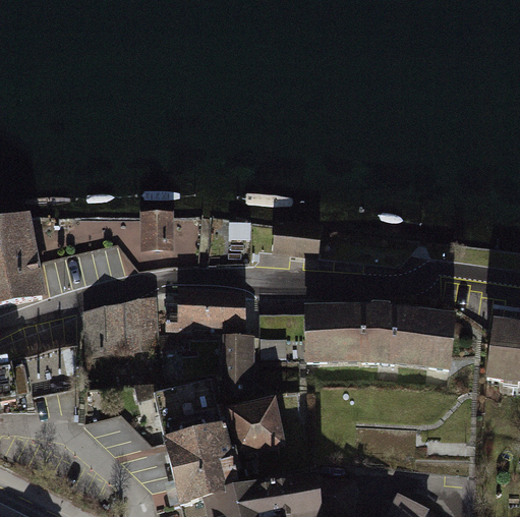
[(174,212),(149,213),(150,249),(176,248),(174,212)]
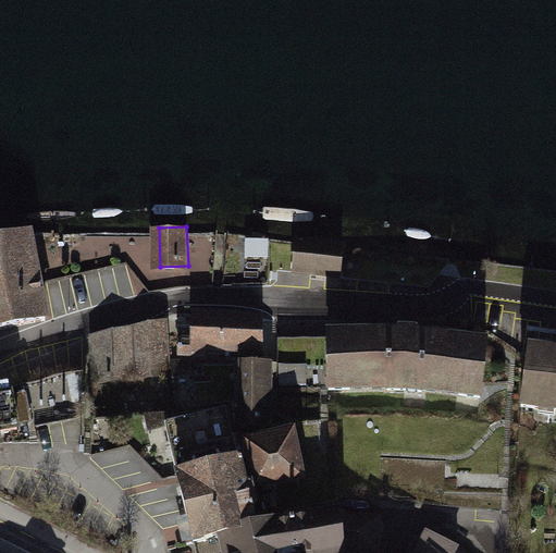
[(29,232),(0,237),(0,287),(39,280),(29,232)]
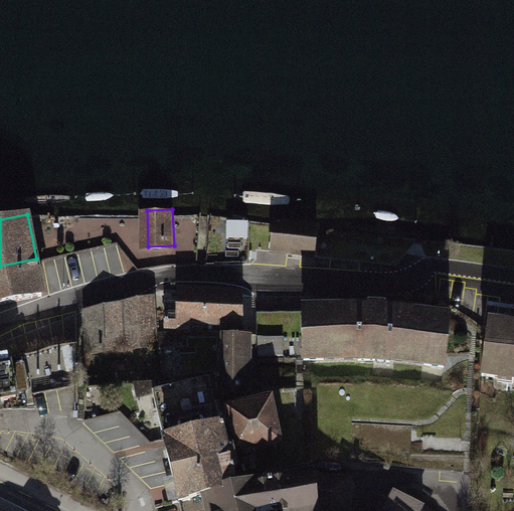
[(277,221),(274,247),(315,251),(318,225),(277,221)]
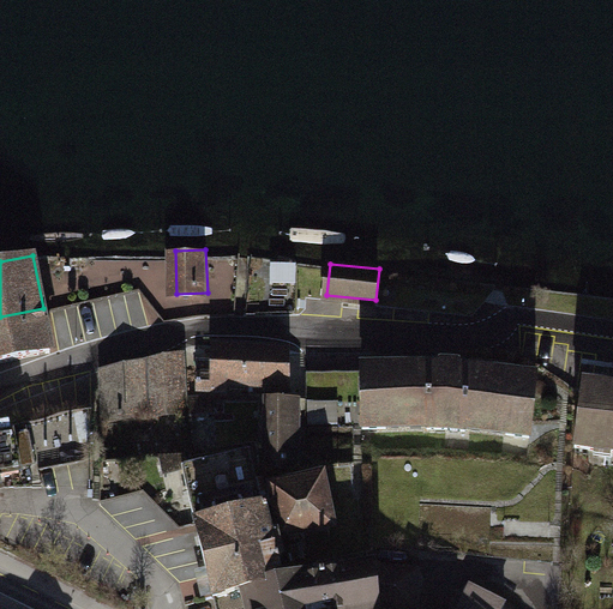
[(43,308),(0,317),(0,362),(52,351),(43,308)]
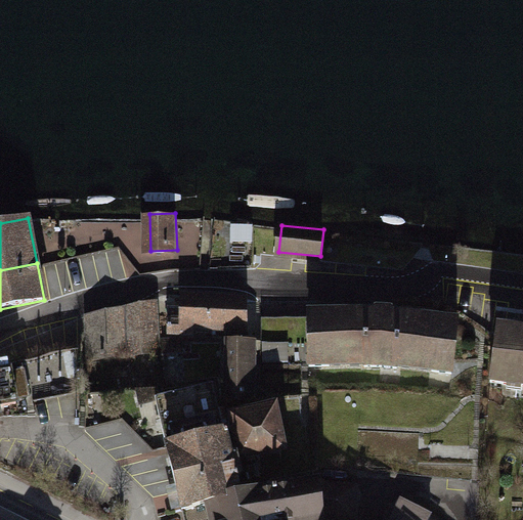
[(247,290),(180,288),(180,300),(169,300),(168,329),(192,330),(192,323),(246,325),(247,290)]
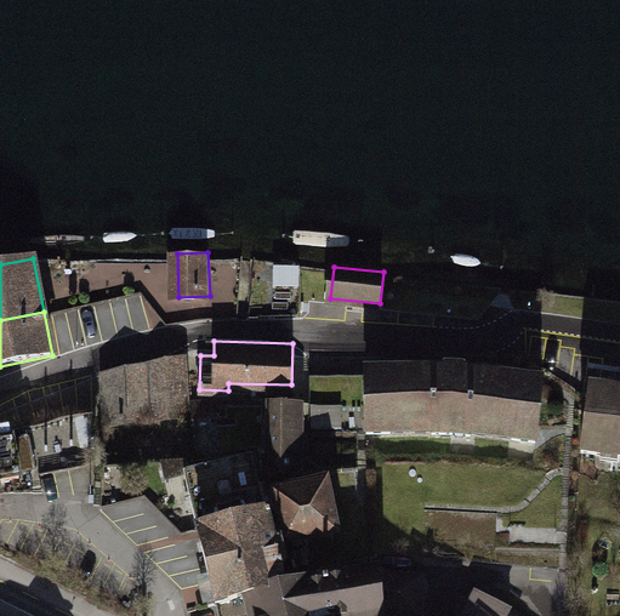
[(187,412),(183,352),(102,369),(102,418),(187,412)]
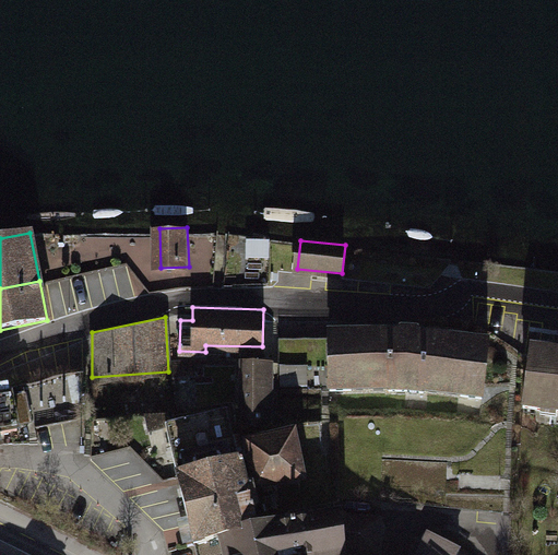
[(404,331),(325,333),(329,387),(405,384),(482,392),(488,342),(404,331)]
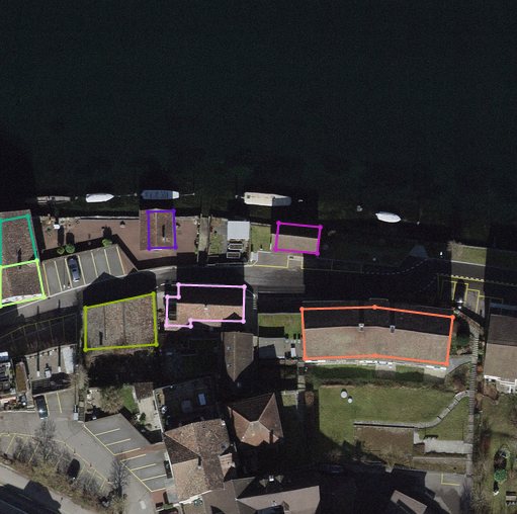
[(516,318),(489,314),(485,373),(516,375),(516,318)]
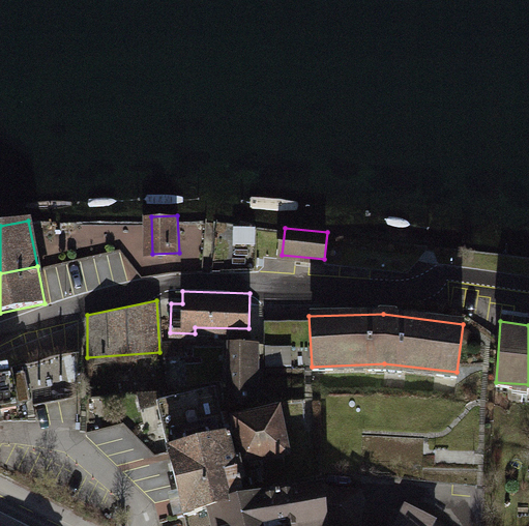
[(183,339),(164,340),(165,354),(185,353),(183,339)]
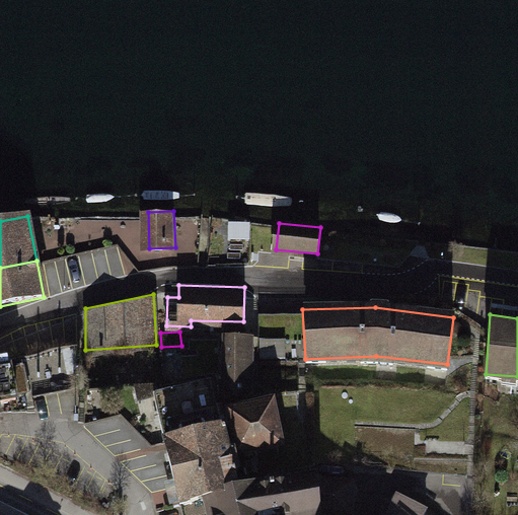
[(246,332),(221,332),(222,392),(252,390),(252,373),(246,372),(246,332)]
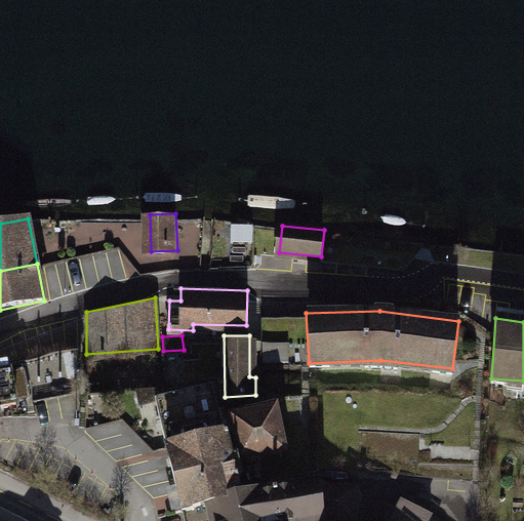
[(75,393),(73,356),(32,359),(34,396),(75,393)]
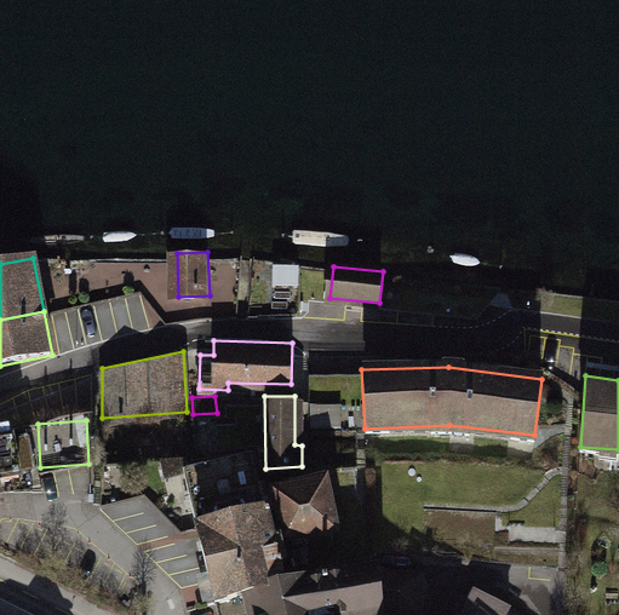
[(0,494),(0,481),(21,476),(19,469),(34,466),(27,435),(0,441),(0,494)]
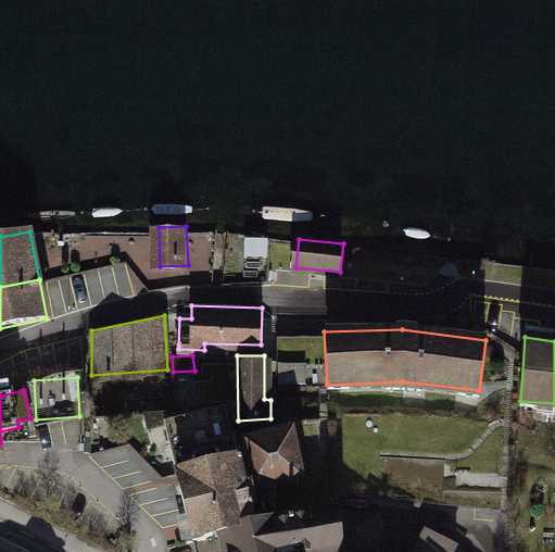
[(175,464),(235,448),(234,444),(232,439),(223,402),(163,416),(175,464)]
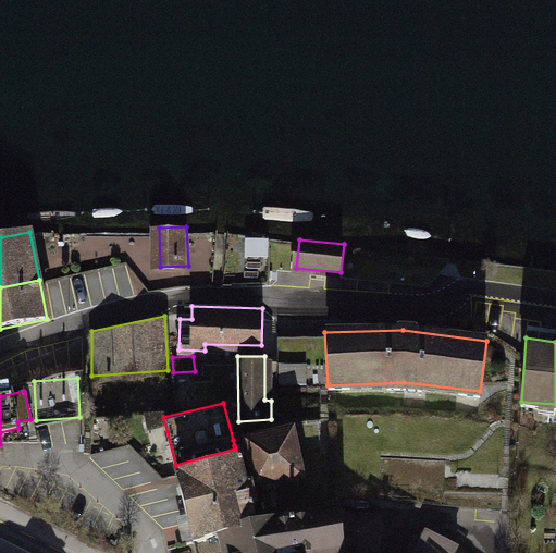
[(303,471),(292,421),(238,433),(239,439),(233,440),(234,445),(246,443),(255,481),(303,471)]
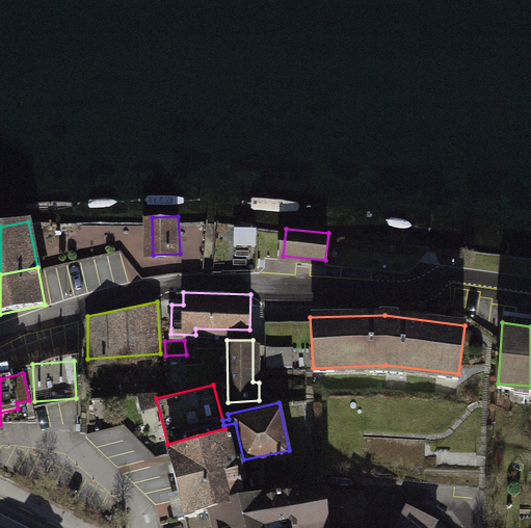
[(224,428),(167,444),(186,512),(242,498),(236,476),(243,474),(237,450),(231,452),(224,428)]
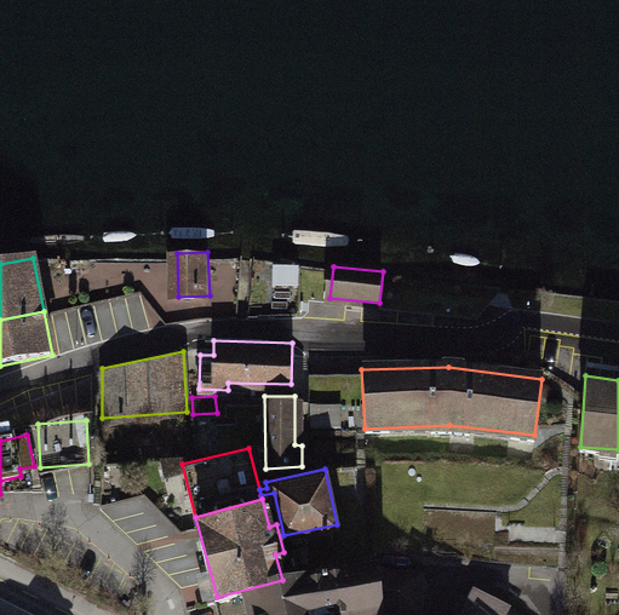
[(282,580),(217,597),(221,614),(364,614),(382,611),(382,608),(378,564),(377,555),(282,580)]
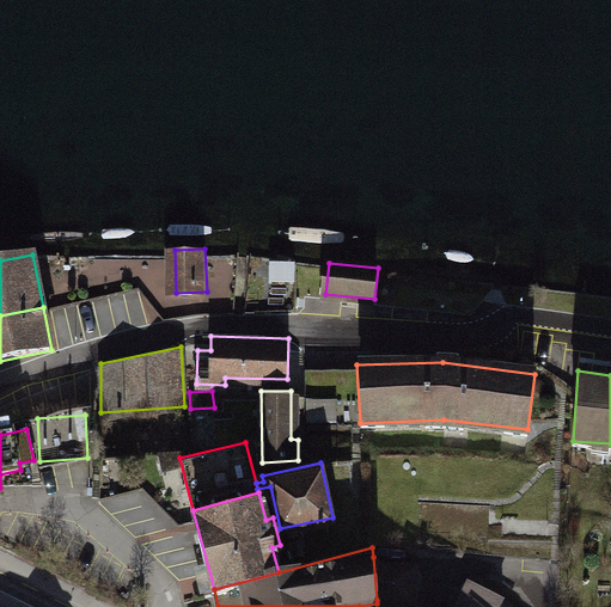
[(415,562),(373,557),(377,600),(413,604),(415,562)]
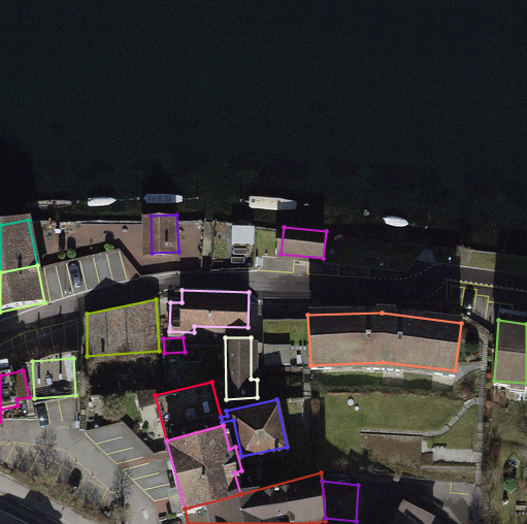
[(427,523),(433,513),(402,498),(390,523),(427,523)]
